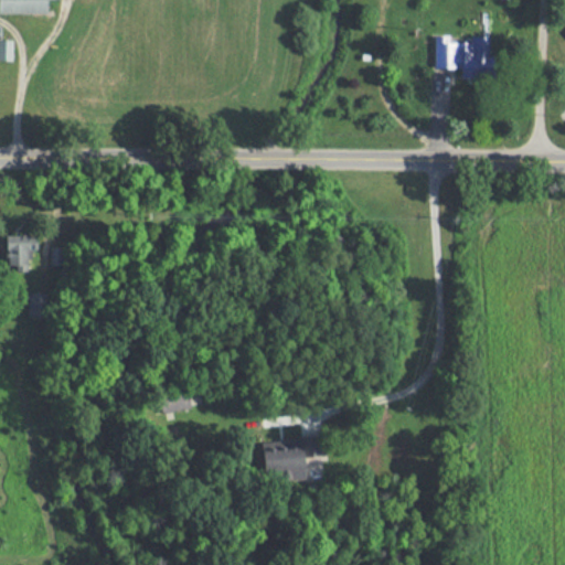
[(0,0),(0,12),(44,13),(44,0),(0,0)]
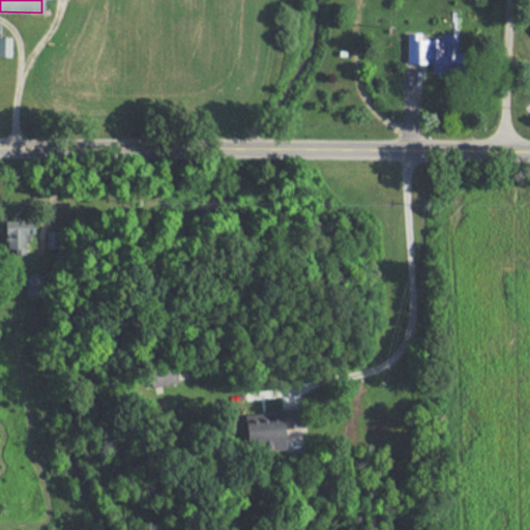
[(406,64),(432,64),(432,72),(460,72),(460,34),(441,34),(441,39),(419,39),(419,33),(406,33),(406,64)]
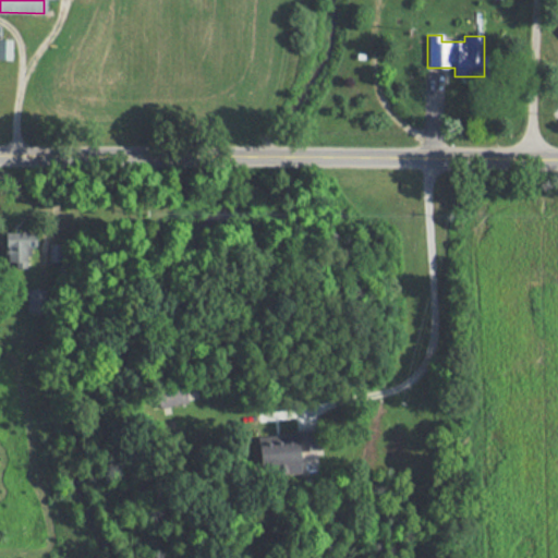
[(5,231),(7,262),(15,262),(15,268),(28,267),(27,246),(35,246),(35,231),(5,231)]
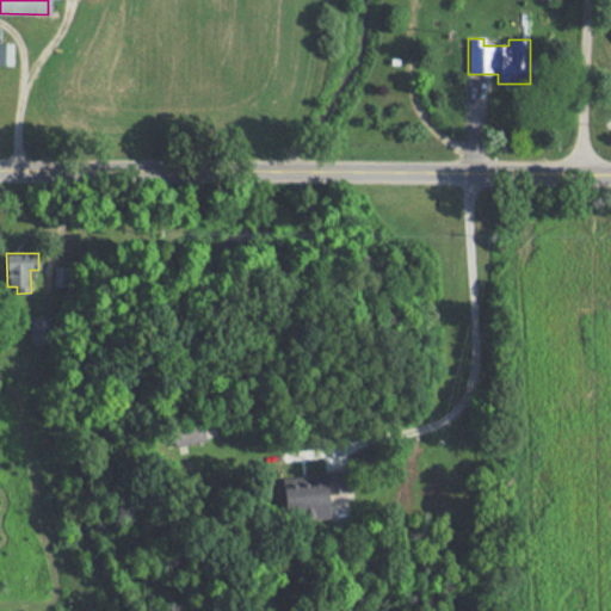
[(50,315),(29,315),(29,343),(51,343),(50,315)]
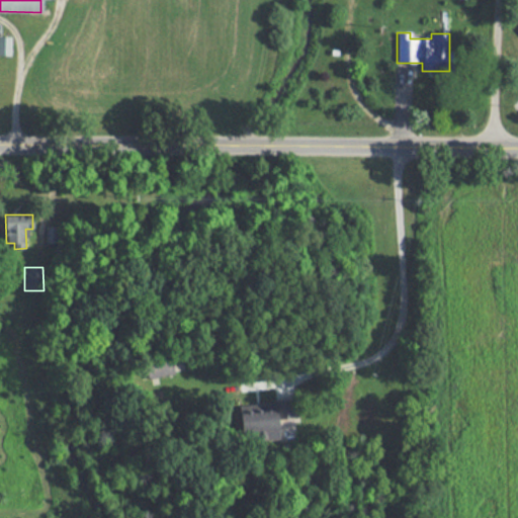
[(148,378),(174,373),(171,357),(145,363),(148,378)]
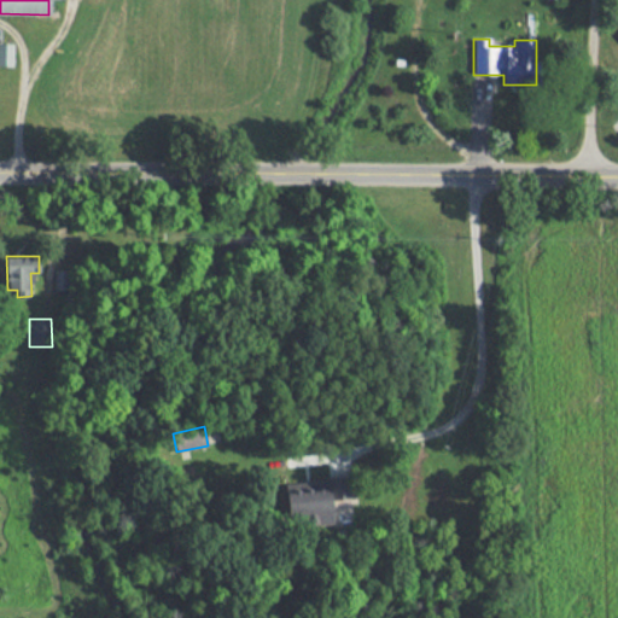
[(285,483),(287,514),(305,513),(305,524),(332,523),(330,499),(355,496),(354,478),(285,483)]
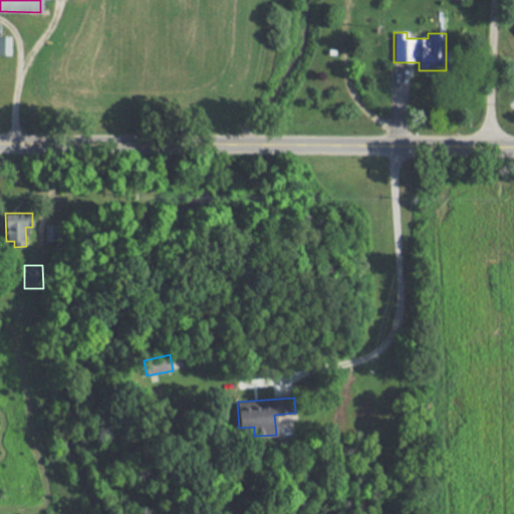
[(292,415),(277,415),(277,426),(292,427),(292,415)]
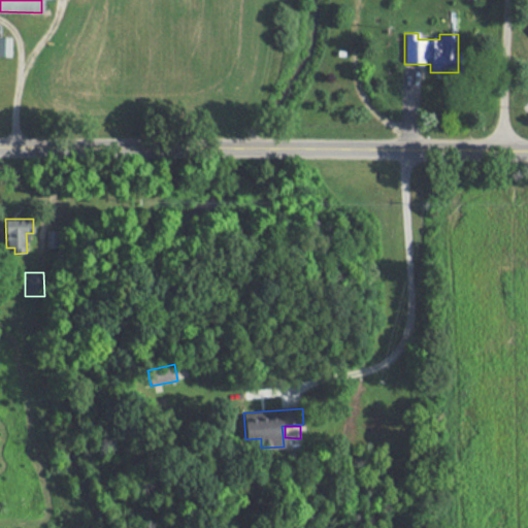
All buildings are outlined.
